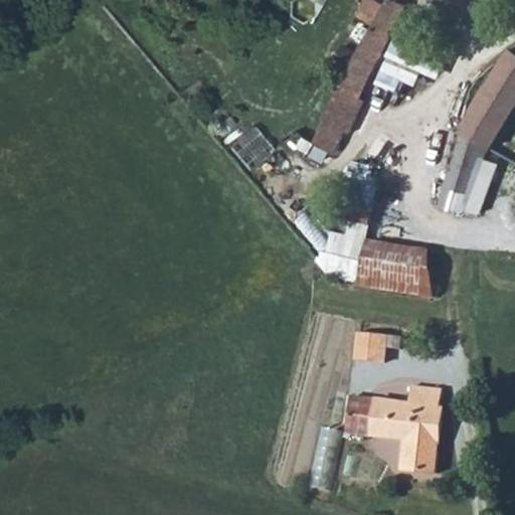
[(378,0),(314,144),(332,153),(335,154),(345,132),(351,134),(359,117),(354,114),(403,7),(385,0),(378,0)]
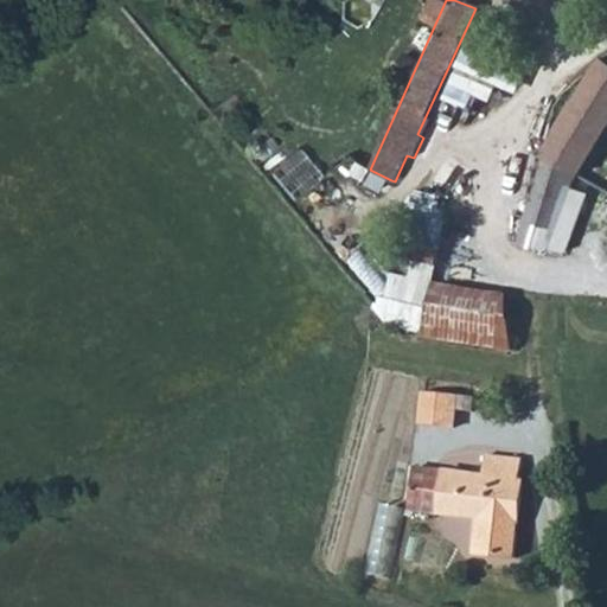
[(479,88),(494,96),(503,81),(519,88),(532,59),(475,32),(447,93),(471,103),(479,88)]
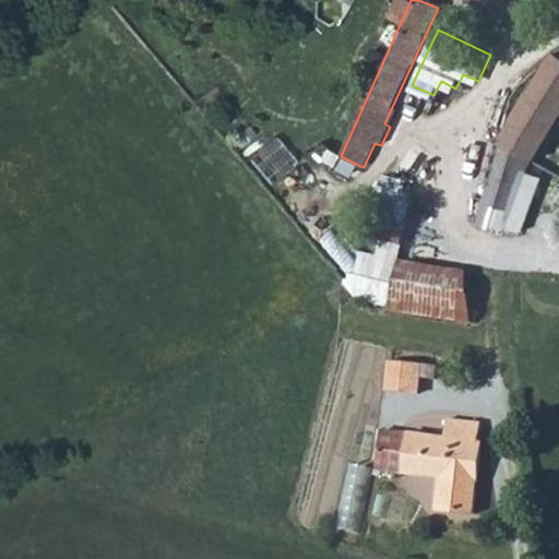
[(497,145),(528,164),(558,116),(558,59),(550,55),(497,145)]
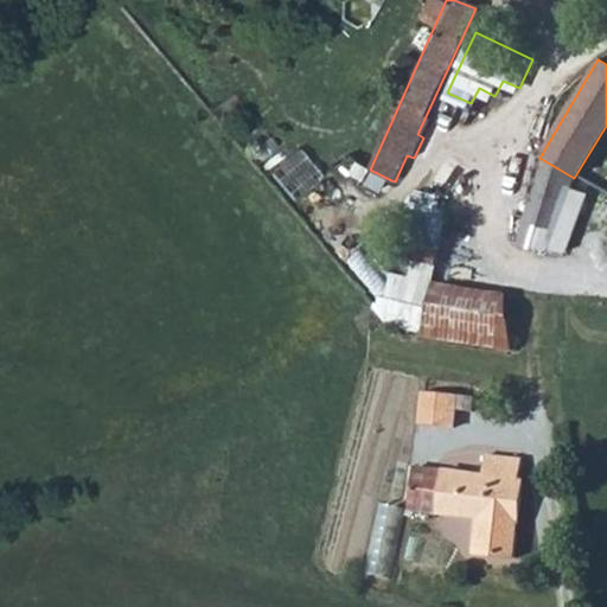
[(300,145),(272,168),(294,196),(323,173),(300,145)]
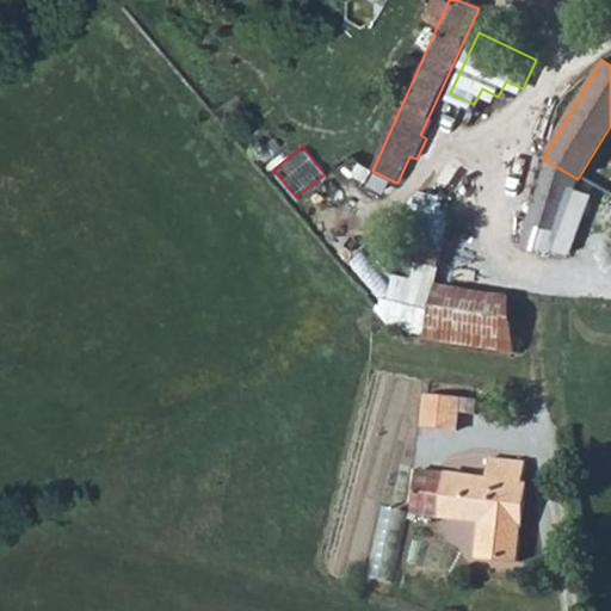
[(520,251),(522,252),(547,263),(578,179),(543,159),(520,251)]
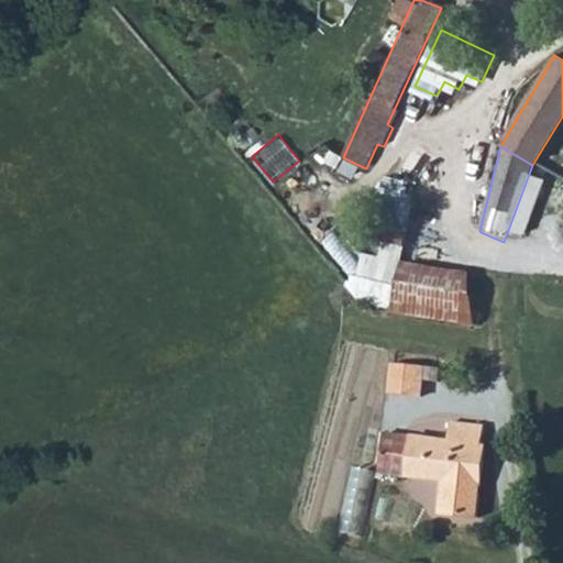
[(383,218),(416,219),(417,180),(384,179),(383,218)]
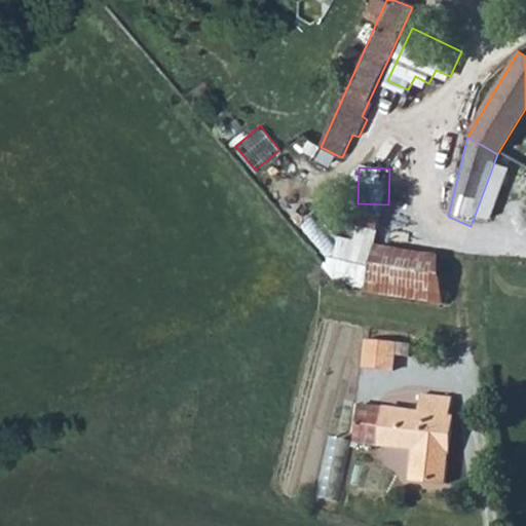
[(364,293),(438,302),(437,252),(370,245),(364,293)]
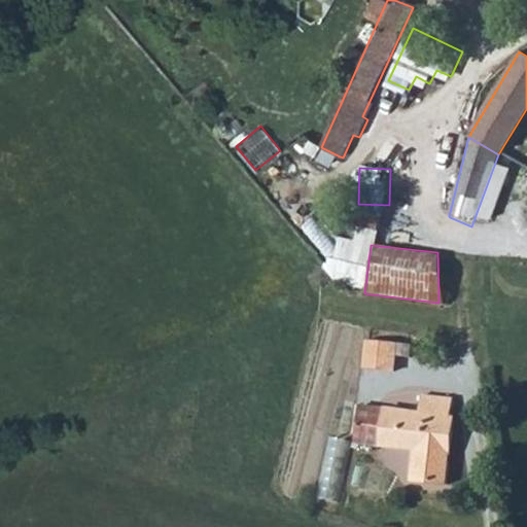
[(364,367),(400,374),(405,348),(367,343),(364,367)]
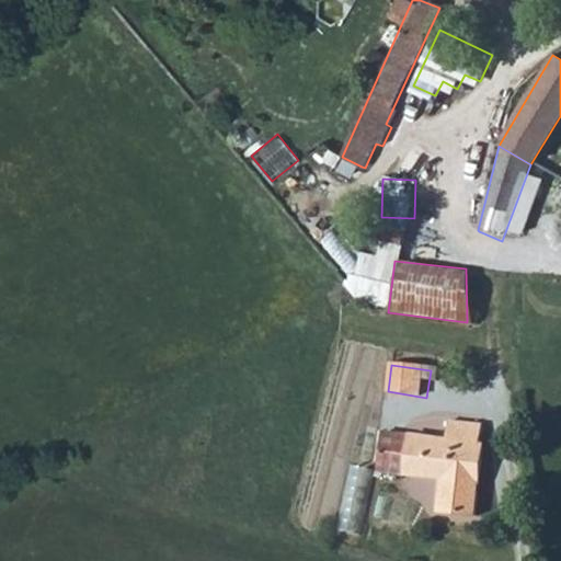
[(377,480),(388,481),(390,470),(443,479),(437,510),(470,515),(481,443),(477,442),(479,424),(426,415),(423,437),(385,432),(377,480)]
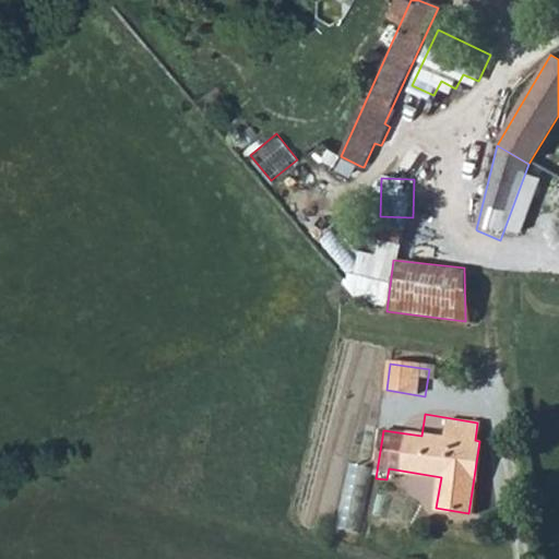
[(340,524),(361,528),(375,466),(354,462),(340,524)]
